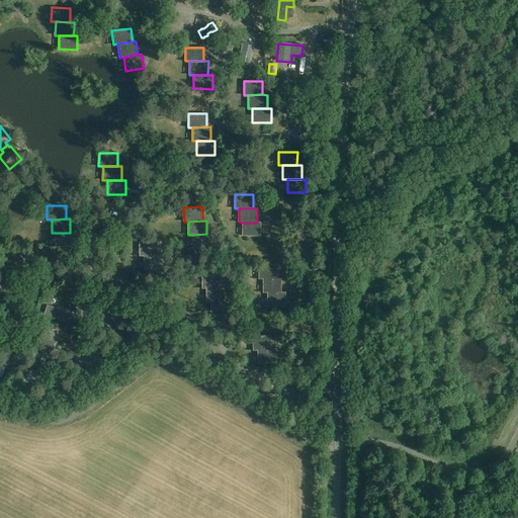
[(261,223),(257,223),(243,223),(243,236),(261,236),(261,223)]
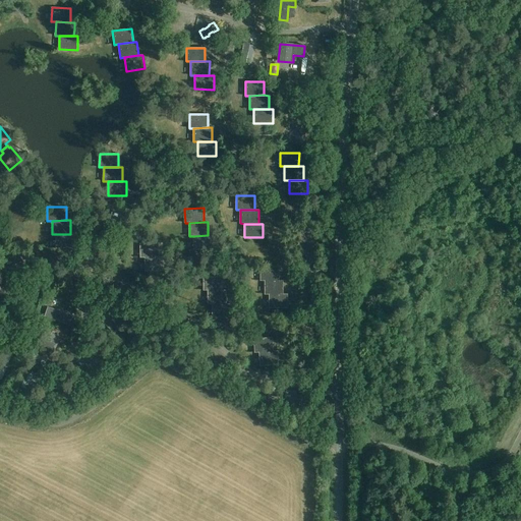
[(70,234),(56,234),(56,248),(75,248),(75,234),(70,234)]
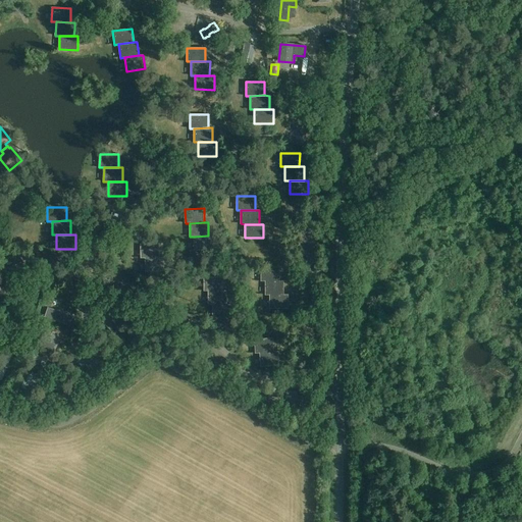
[(208,236),(194,237),(195,251),(213,250),(213,236),(208,236)]
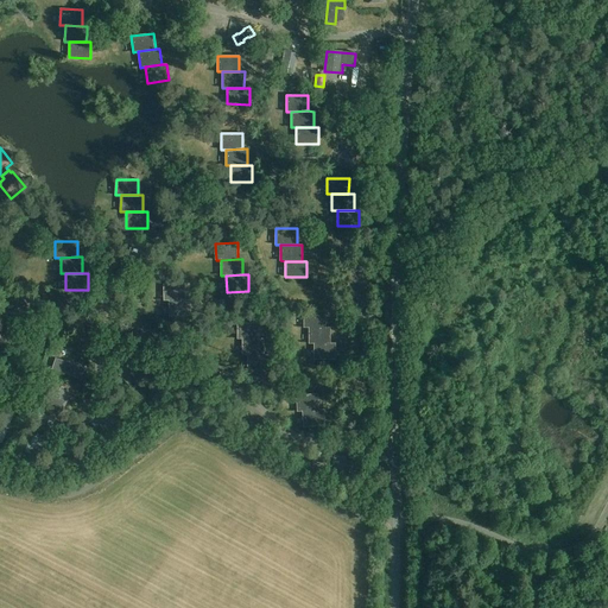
[(169,301),(187,299),(185,284),(164,284),(164,301),(169,301)]
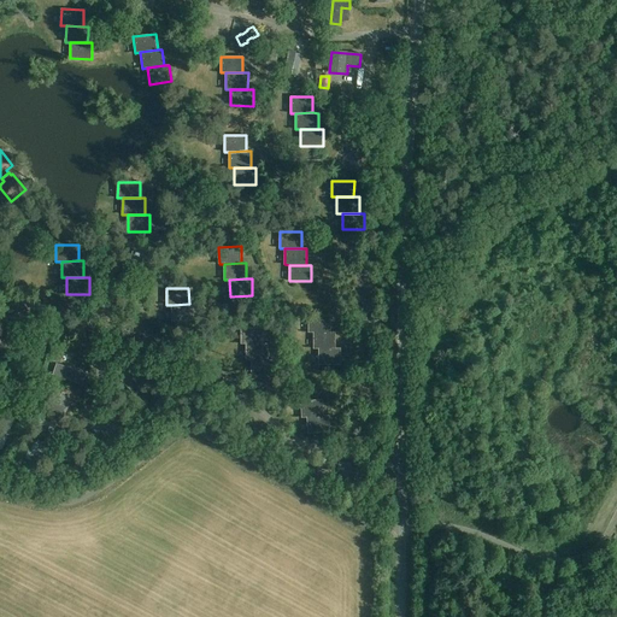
[(189,304),(171,305),(172,321),(194,321),(194,304),(189,304)]
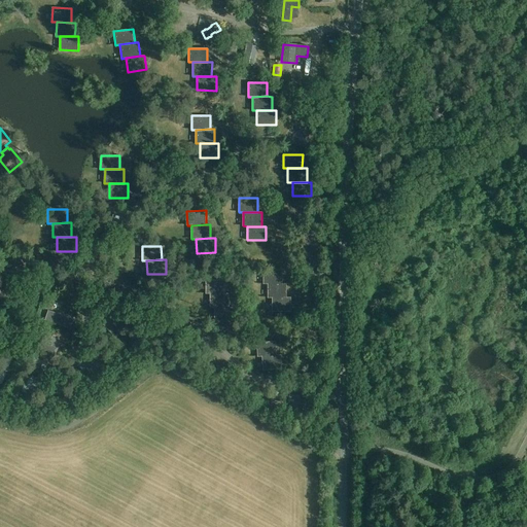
[(264,284),(268,284),(282,283),(282,270),(264,270),(264,284)]
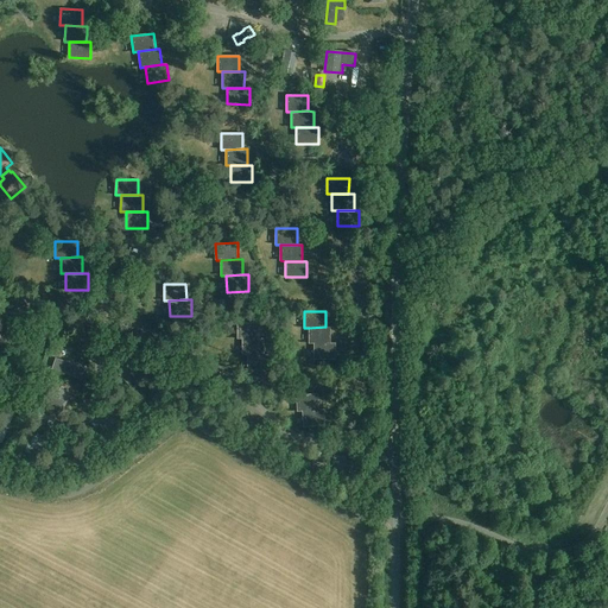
[(242,339),(259,339),(260,322),(238,322),(238,339),(242,339)]
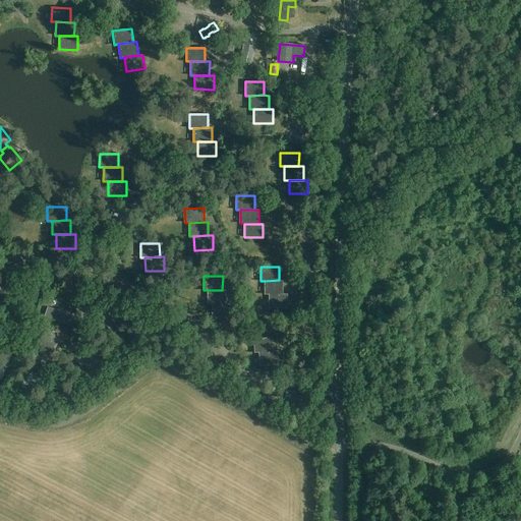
[(270,294),(284,294),(284,280),(279,280),(265,281),(265,294),(270,294)]
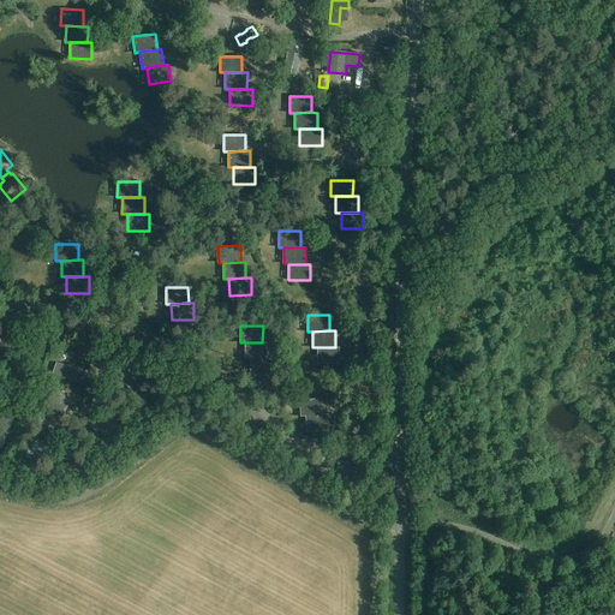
[(251,359),(267,358),(268,342),(262,342),(245,342),(245,359),(251,359)]
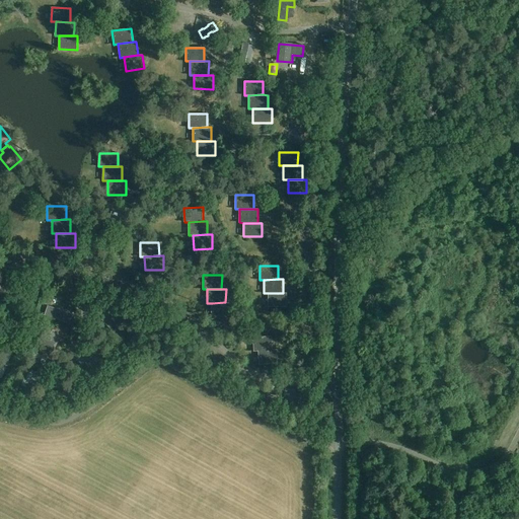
[(283,293),(269,293),(269,307),(287,307),(287,293),(283,293)]
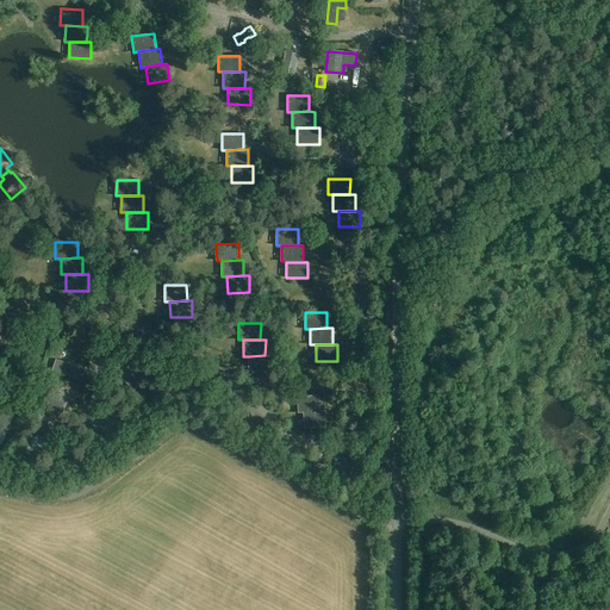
[(265,355),(249,356),(248,372),(271,373),(271,356),(265,355)]
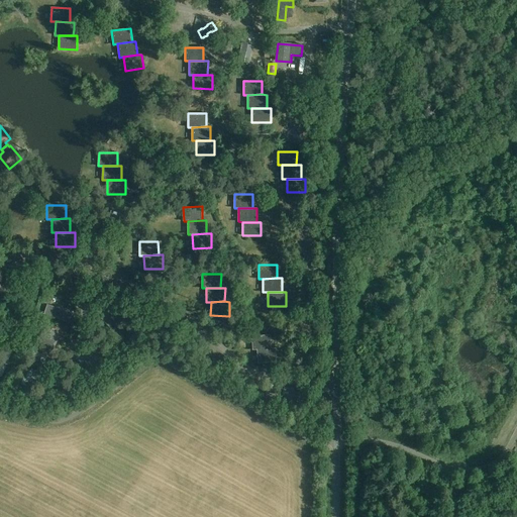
[(253,349),(257,349),(272,348),(271,334),(251,336),(253,349)]
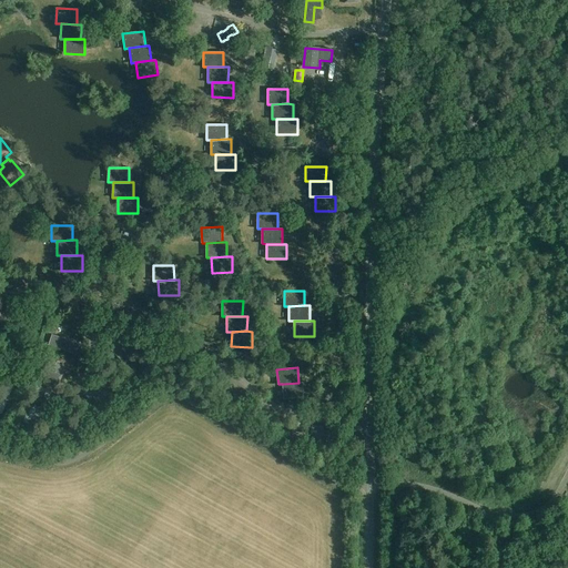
[(298,383),(283,384),(284,399),(304,397),(303,382),(298,383)]
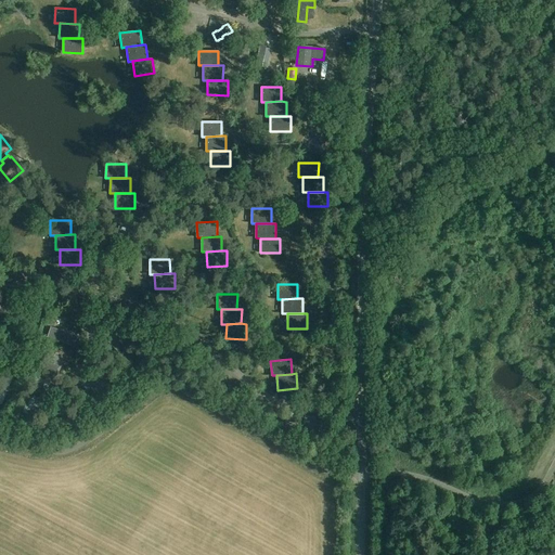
[(325,436),(327,417),(306,414),(305,424),(286,421),(284,430),(325,436)]
